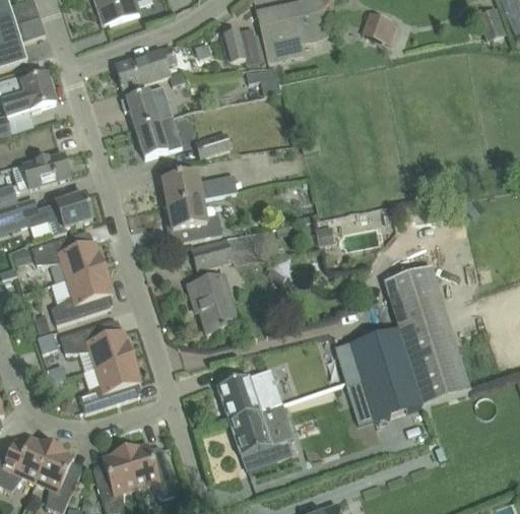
[(0,0),(0,67),(26,59),(21,42),(20,41),(15,24),(7,0),(0,0)]
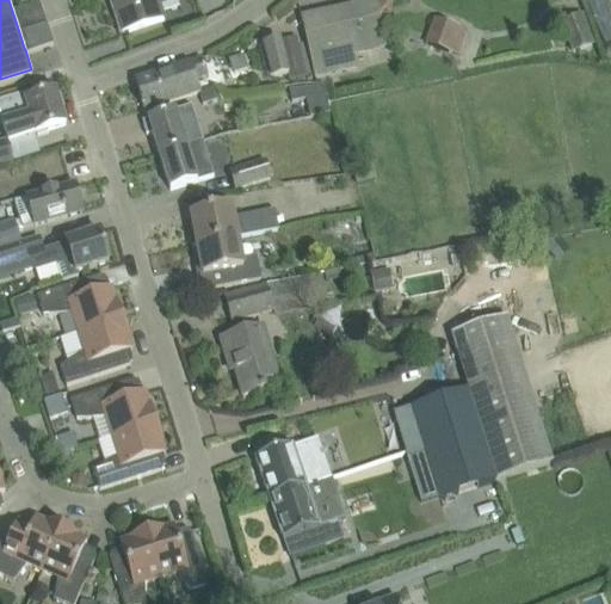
[(110,0),(115,13),(122,11),(128,26),(164,14),(159,1),(162,0),(110,0)]
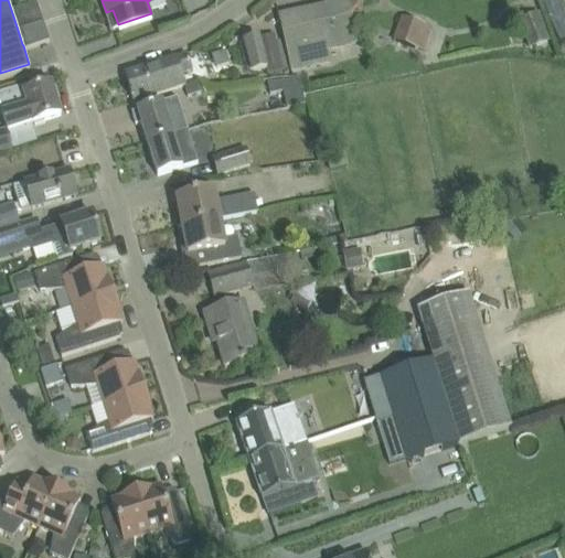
[(275,0),(255,10),(264,27),(286,15),(278,0),(275,0)]
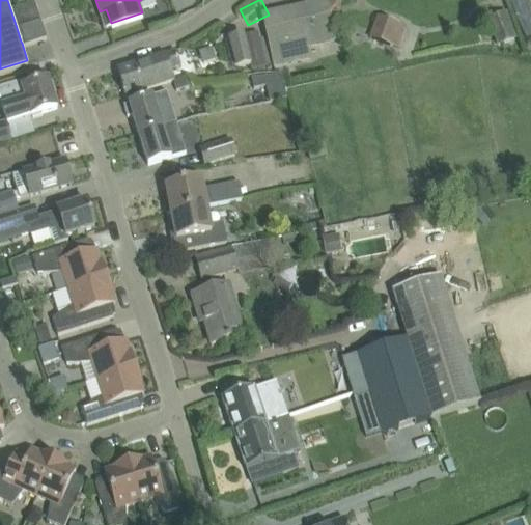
[(284,27),(267,30),(273,62),(308,54),(306,43),(333,36),(328,10),(325,0),(307,0),(308,2),(280,8),(284,27)]
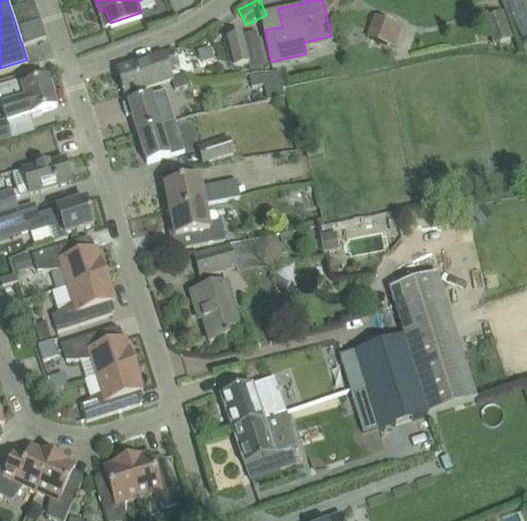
[(493,41),(512,34),(501,6),(483,13),(493,41)]
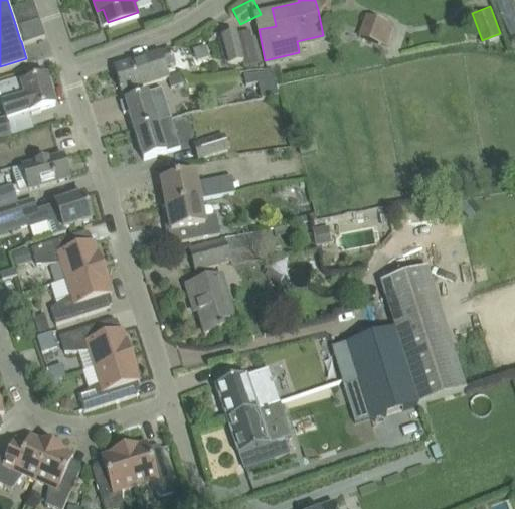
[(366,11),(358,31),(380,39),(388,19),(366,11)]
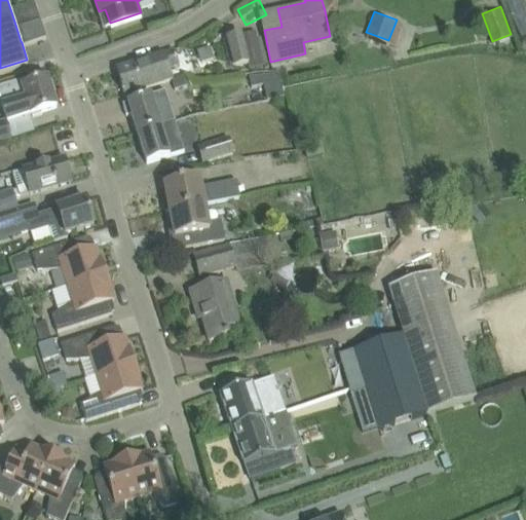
[(22,42),(45,35),(39,16),(15,25),(21,41),(22,42)]
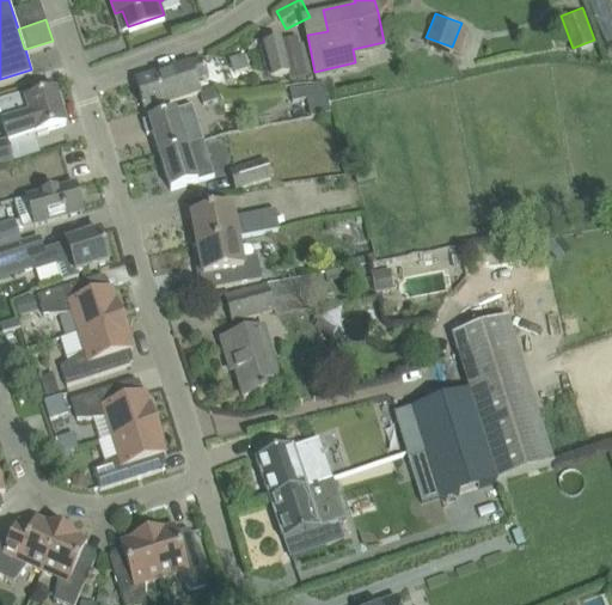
[(280,37),(264,41),(263,41),(263,42),(271,73),(287,69),(289,69),(291,75),(311,71),(304,40),(299,41),(297,32),(280,37)]
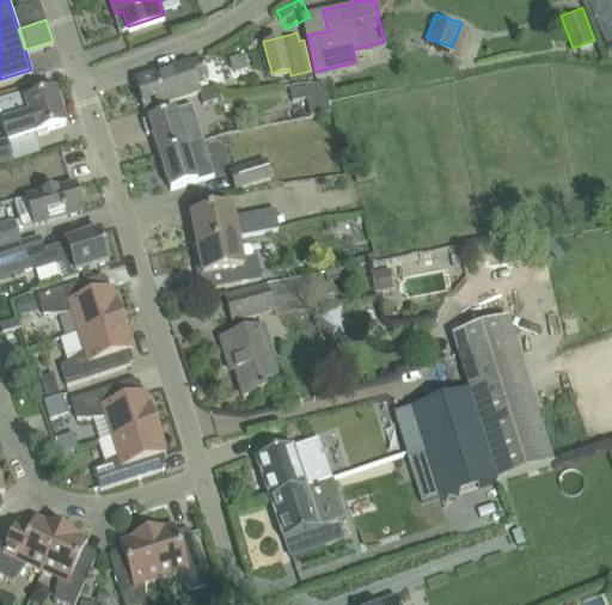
[(254,72),(252,48),(234,49),(236,73),(254,72)]
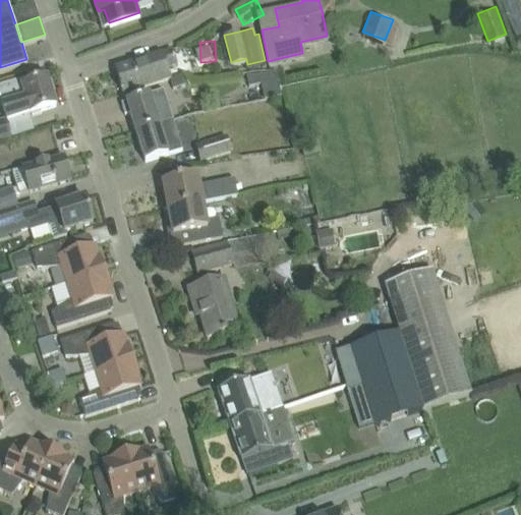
[(122,89),(142,83),(169,75),(165,64),(175,60),(171,46),(170,46),(170,47),(161,50),(161,49),(115,63),(120,82),(118,82),(119,87),(122,86),(122,89)]
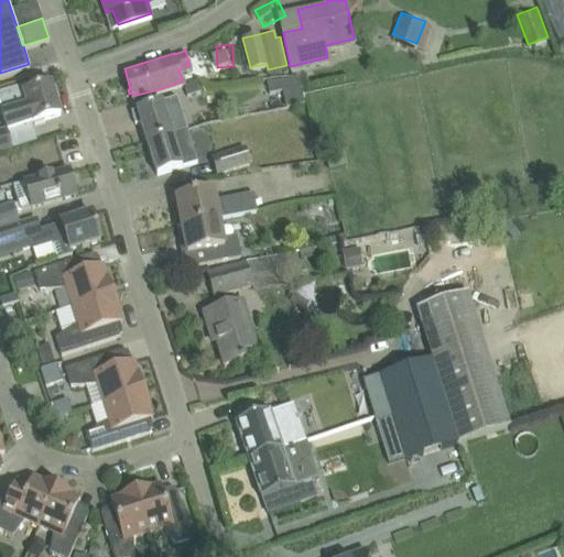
[(297,74),(266,78),(268,89),(300,83),(297,74)]
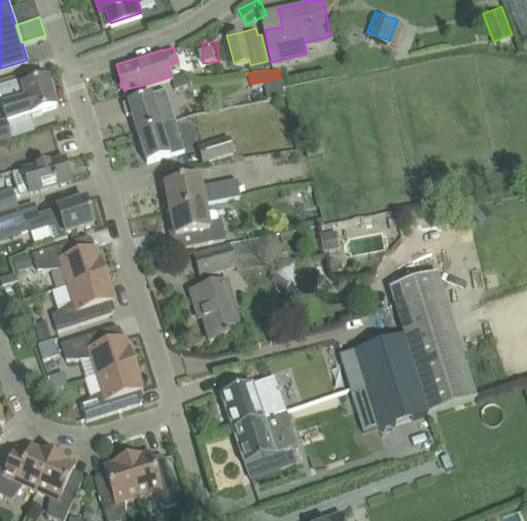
[(183,73),(172,77),(174,85),(186,81),(183,73)]
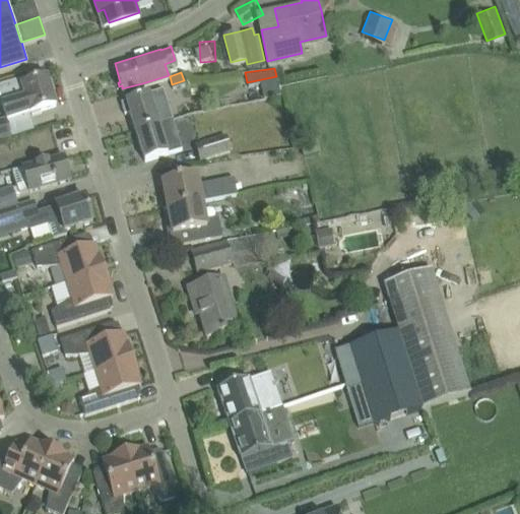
[(25,80),(23,74),(0,80),(0,102),(1,102),(5,115),(6,117),(55,102),(46,74),(25,80)]
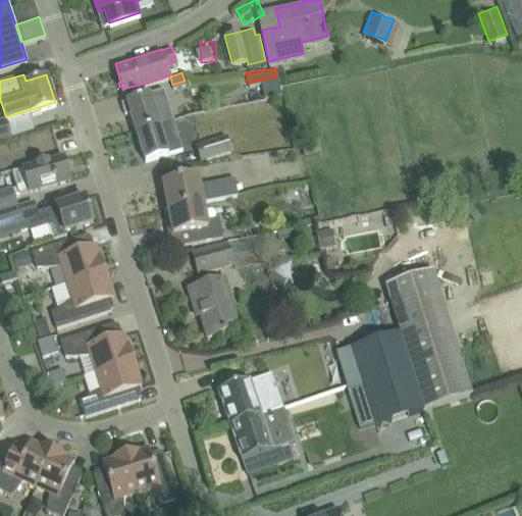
[(126,100),(121,102),(124,111),(129,109),(135,127),(171,116),(166,99),(162,86),(145,91),(125,97),(126,100)]
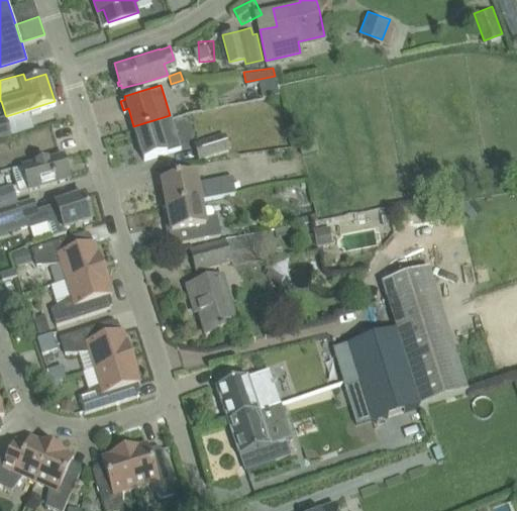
[(5,114),(0,115),(0,135),(10,132),(33,125),(28,109),(6,116),(5,114)]
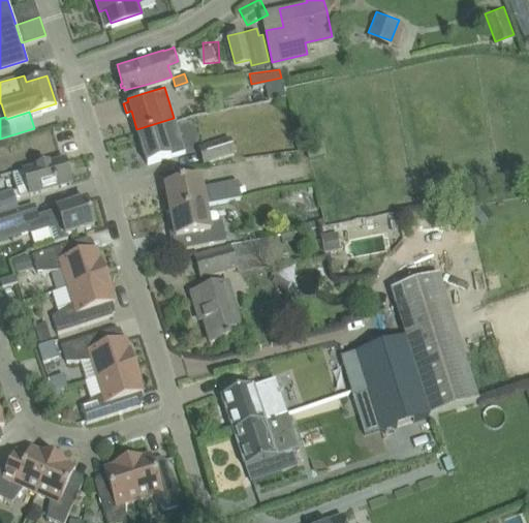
[(184,149),(174,118),(136,129),(147,160),(184,149)]
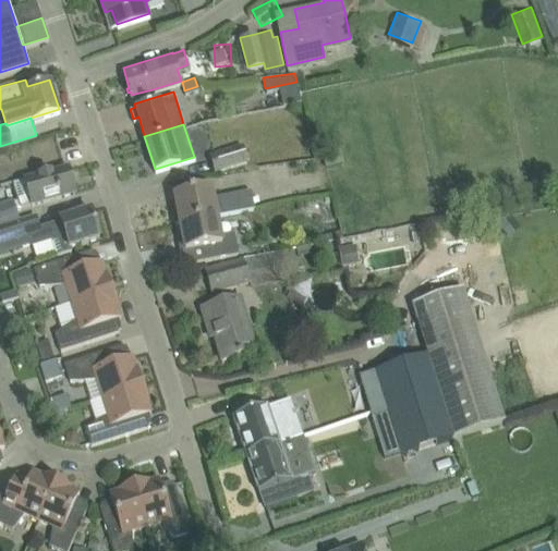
[(215,169),(246,159),(242,142),(209,151),(215,169)]
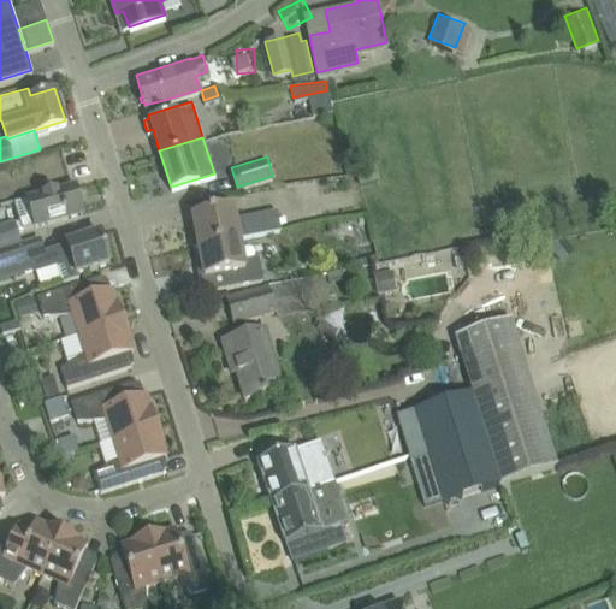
[(375,161),(356,166),(359,181),(378,176),(375,161)]
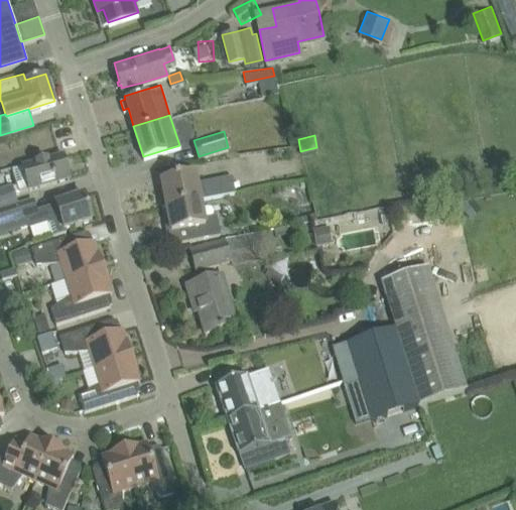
[(28,186),(48,180),(69,175),(62,152),(42,157),(11,166),(18,188),(28,186)]
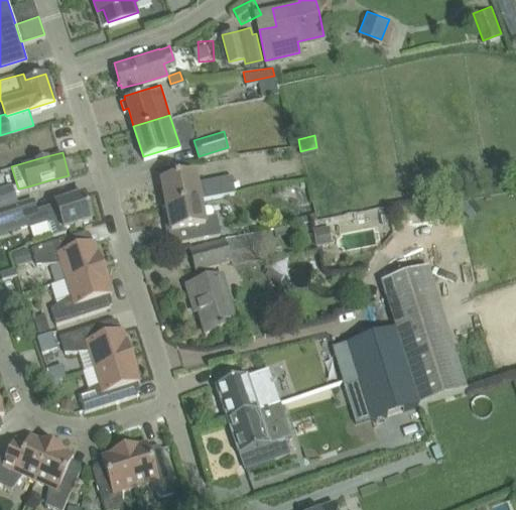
[(160,204),(165,203),(199,197),(235,189),(232,173),(197,180),(195,170),(160,177),(163,193),(158,194),(160,204)]
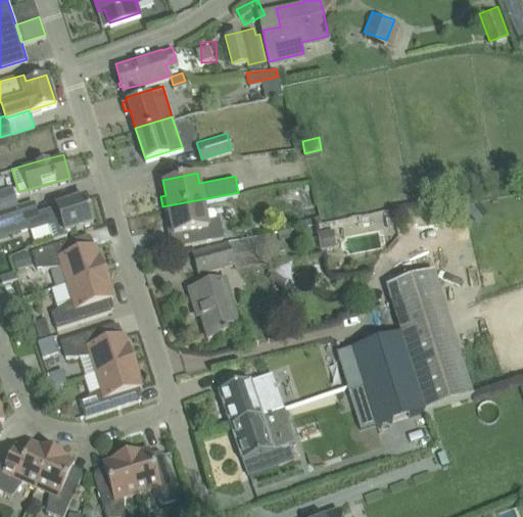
[(248,190),(265,189),(264,177),(248,179),(248,190)]
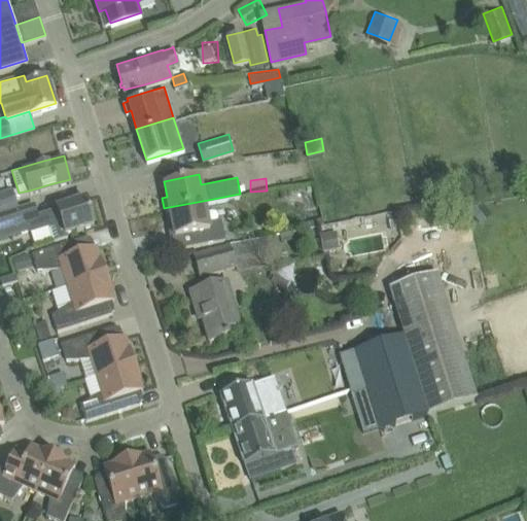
[(0,209),(16,205),(10,186),(0,189),(0,209)]
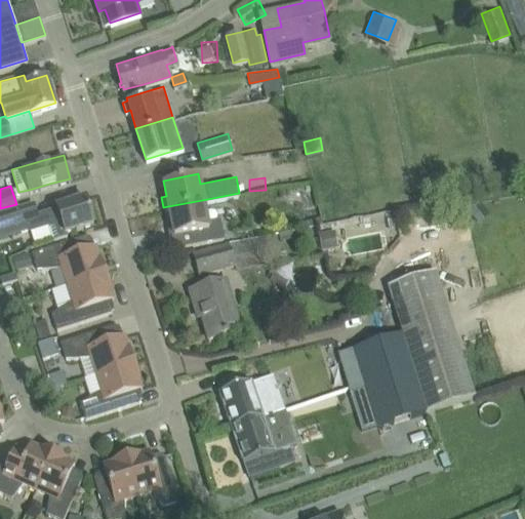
[(33,199),(16,204),(0,208),(0,218),(13,215),(17,228),(28,225),(30,229),(48,223),(48,225),(49,225),(53,238),(56,237),(67,234),(65,230),(92,221),(84,195),(37,210),(33,199)]
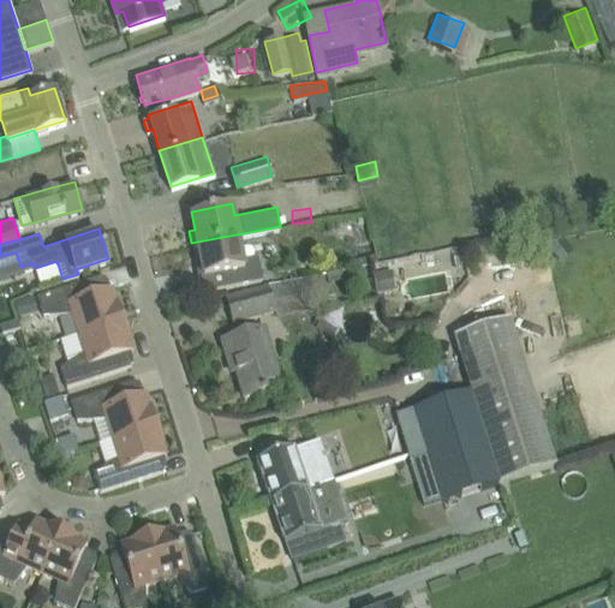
[(556,256),(571,246),(560,231),(545,240),(556,256)]
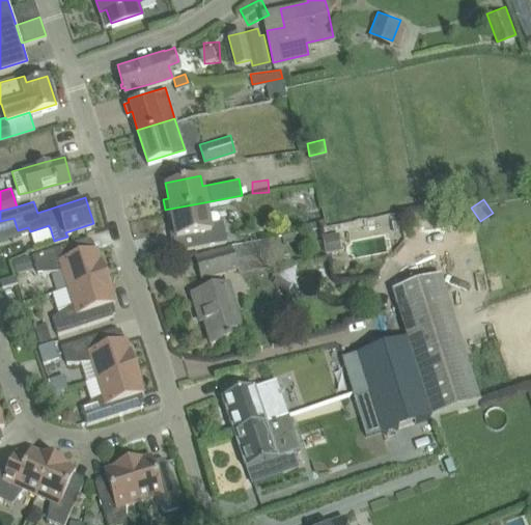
[(172,249),(193,246),(226,240),(222,219),(208,221),(204,202),(170,209),(173,224),(168,225),(172,249)]
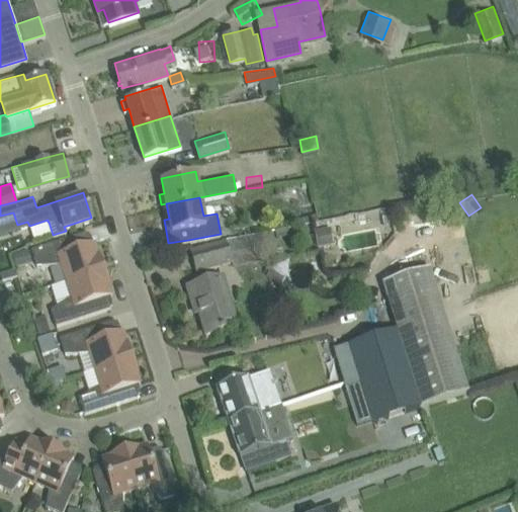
[(317,209),(301,212),(303,218),(318,215),(317,209)]
